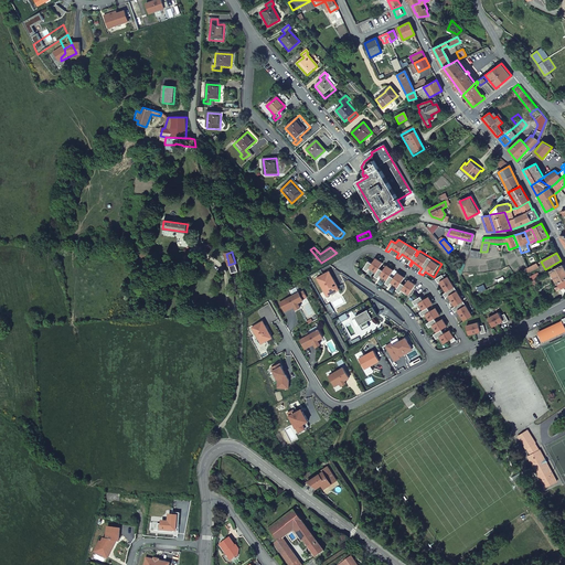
[(375,259),(371,265),(369,263),(363,270),(366,273),(369,269),(376,274),(374,277),(377,279),(380,276),(386,280),(384,284),(388,287),(391,284),(398,288),(396,292),(400,295),(402,291),(408,296),(415,285),(408,280),(404,286),(400,284),(403,278),(396,274),(393,279),(388,277),(392,270),(385,266),(382,272),(379,269),(382,264),(375,259)]
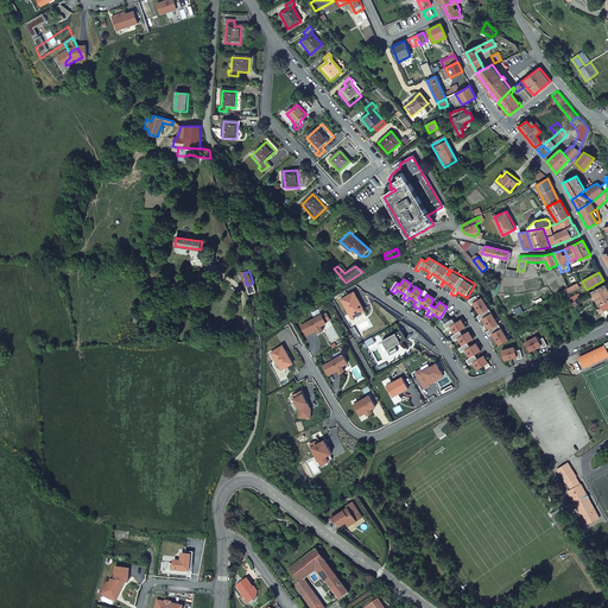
[(568,295),(580,289),(577,284),(565,291),(568,295)]
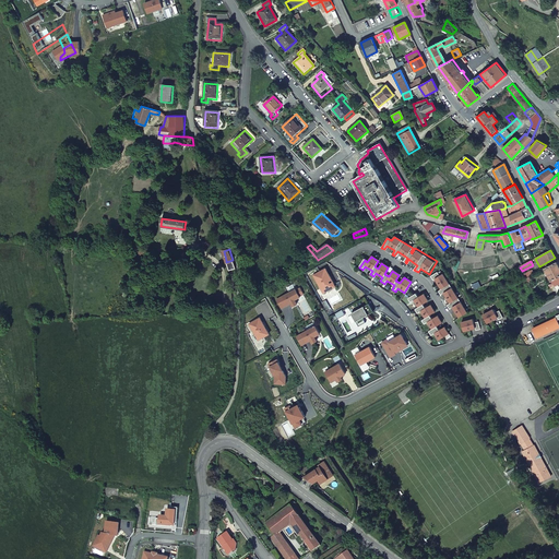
[(558,265),(557,262),(545,269),(551,283),(549,284),(551,287),(558,284),(558,285),(558,265)]
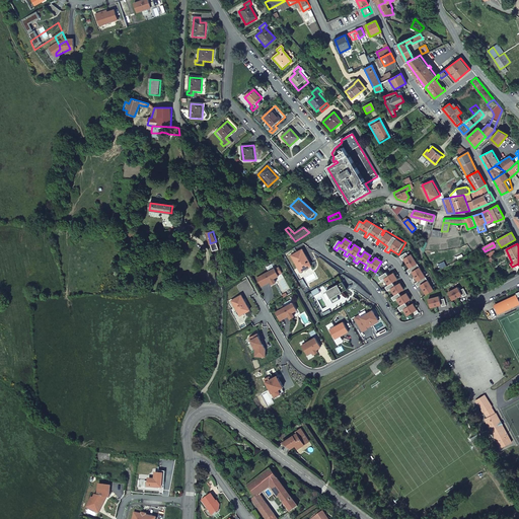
[(427,293),(432,290),(410,254),(408,255),(404,251),(398,256),(401,261),(403,260),(410,270),(406,271),(409,273),(413,271),(420,282),(417,284),(418,286),(421,284),(427,293)]
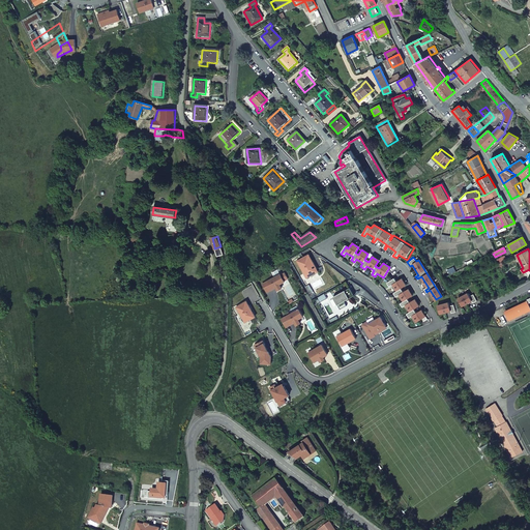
[(315,274),(305,258),(294,264),(303,281),(315,274)]
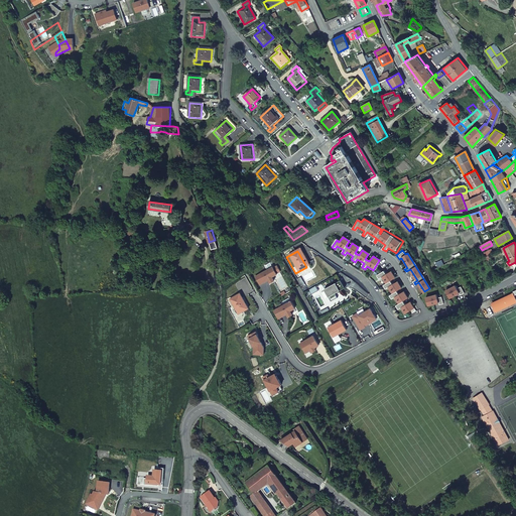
[(271,270),(258,277),(262,285),(266,283),(268,286),(272,283),(270,280),(275,277),(271,270)]
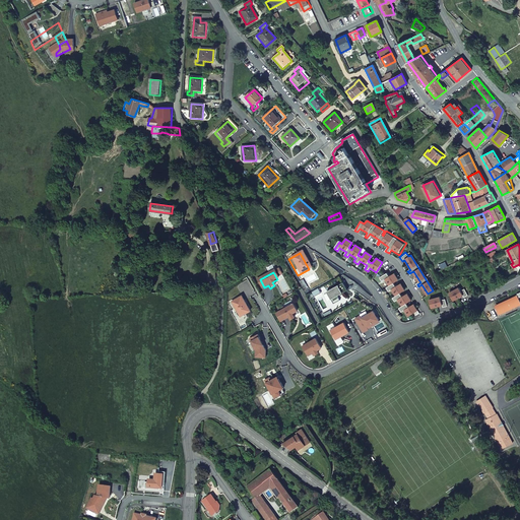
[(386,272),(378,277),(381,282),(385,280),(389,286),(385,288),(388,293),(392,289),(396,297),(393,299),(395,301),(397,300),(402,307),(399,310),(401,312),(404,310),(408,316),(412,313),(413,316),(418,313),(412,305),(408,308),(405,304),(411,301),(406,294),(401,297),(399,294),(404,290),(400,283),(395,286),(393,284),(399,280),(393,272),(389,275),(386,272)]
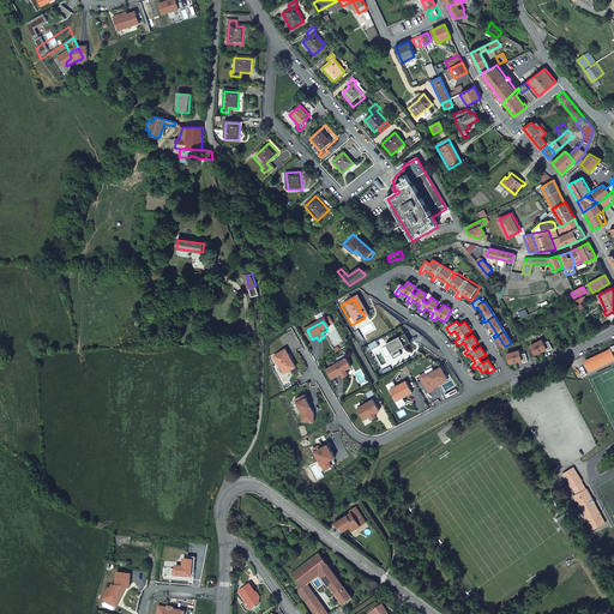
[(409,343),(403,333),(384,345),(393,361),(401,356),(397,350),(409,343)]
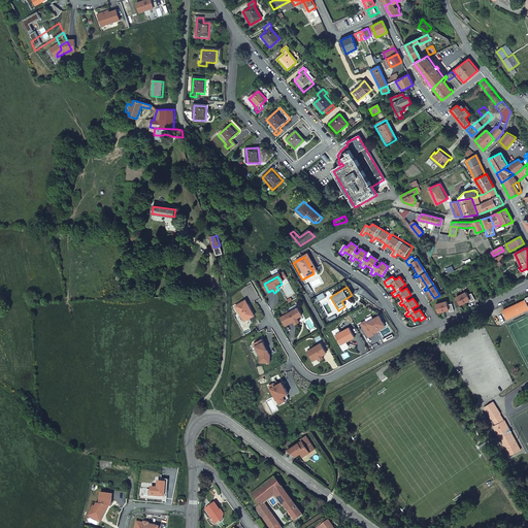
[(466,293),(457,298),(461,305),(470,300),(471,303),(475,301),(471,293),(467,295),(466,293)]
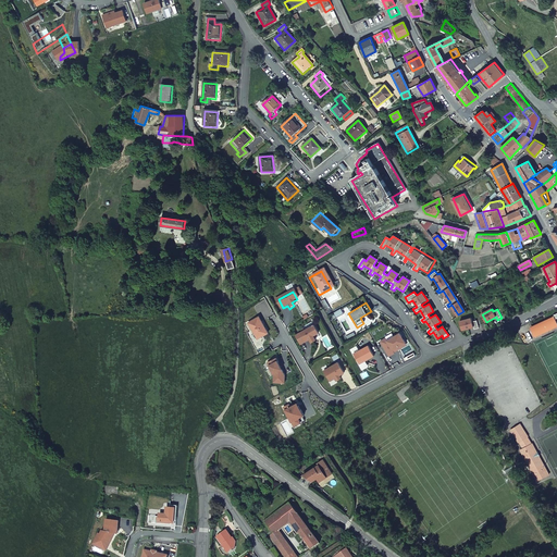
[(547,332),(556,327),(556,325),(556,321),(556,320),(556,314),(532,325),(536,336),(547,332)]
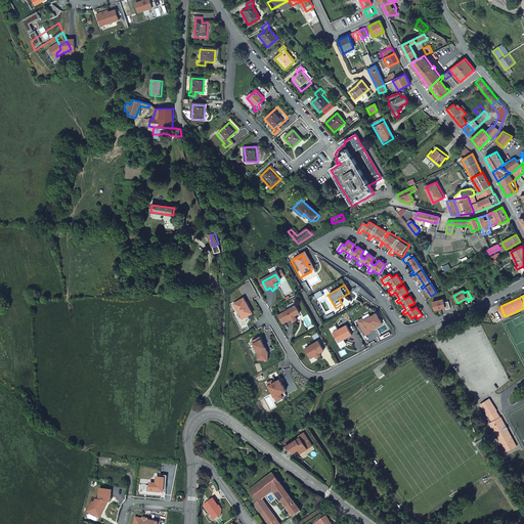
[(443,299),(433,302),(435,310),(445,307),(446,310),(450,309),(448,303),(444,304),(443,299)]
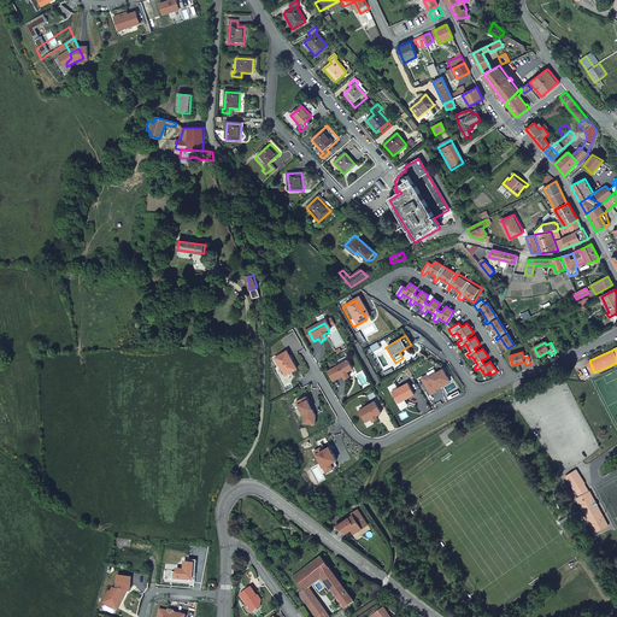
[(295,372),(285,354),(275,362),(285,378),(295,372)]
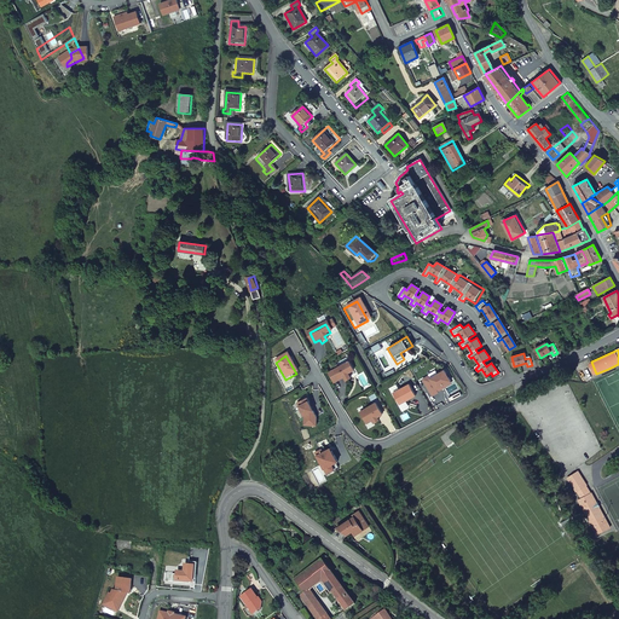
[(347,364),(331,372),(337,382),(342,380),(345,383),(350,381),(346,376),(352,372),(347,364)]
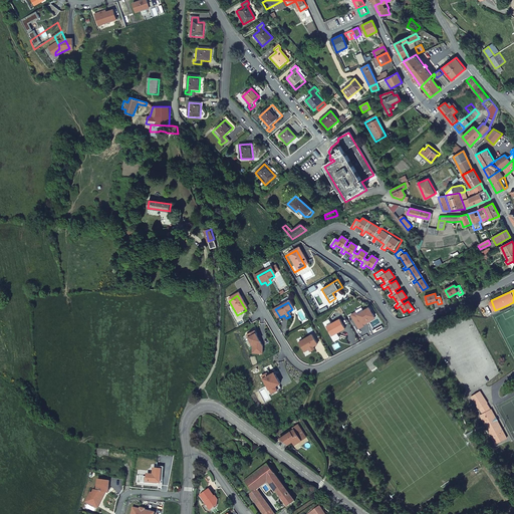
[(368,308),(356,315),(355,313),(349,316),(357,330),(363,327),(362,325),(374,318),(368,308)]
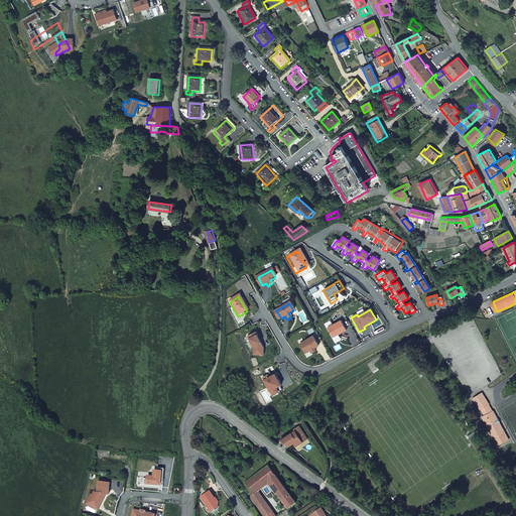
[(344,332),(338,321),(326,330),(332,339),(344,332)]
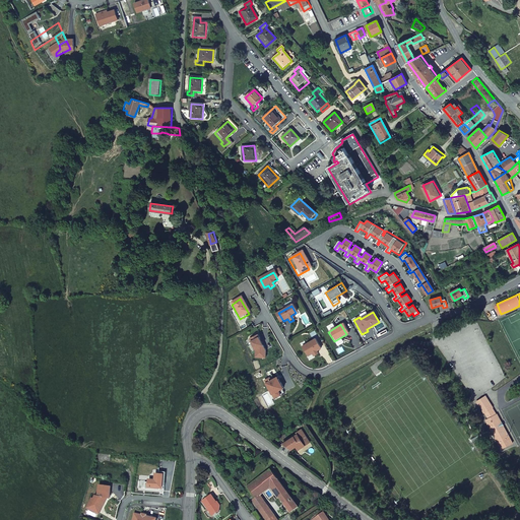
[(264,350),(256,337),(250,340),(256,352),(255,359),(264,360),(264,350)]
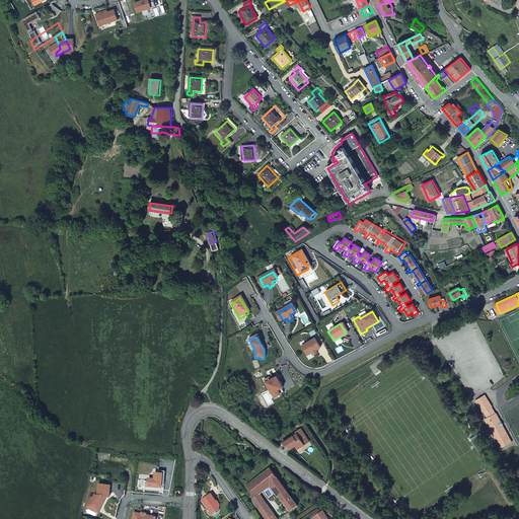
[(314,340),(301,348),(307,357),(320,349),(314,340)]
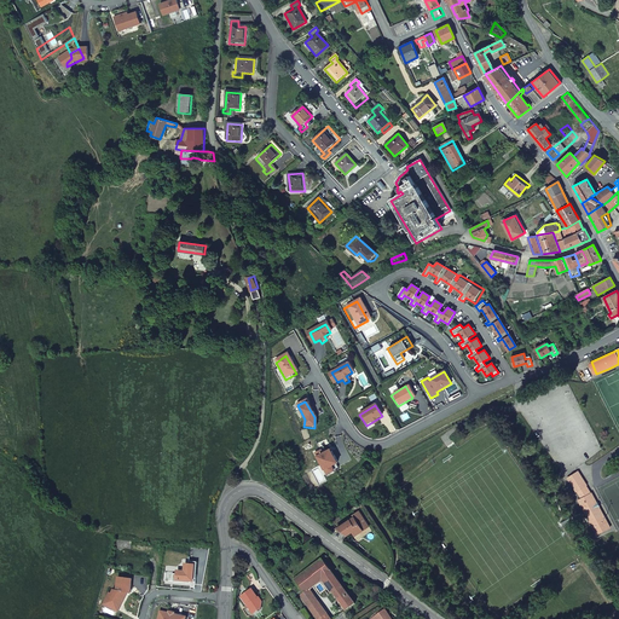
[(330,449),(324,452),(316,453),(327,475),(337,469),(335,463),(337,462),(330,449)]
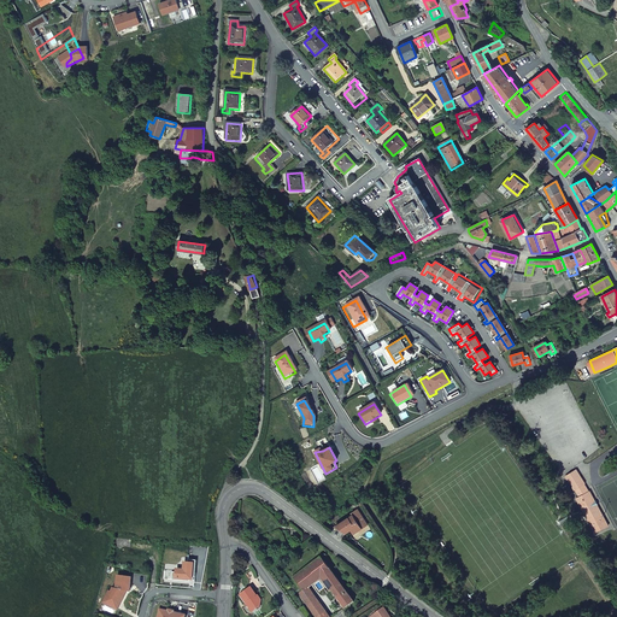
[(577,470),(568,477),(575,488),(586,482),(577,470)]
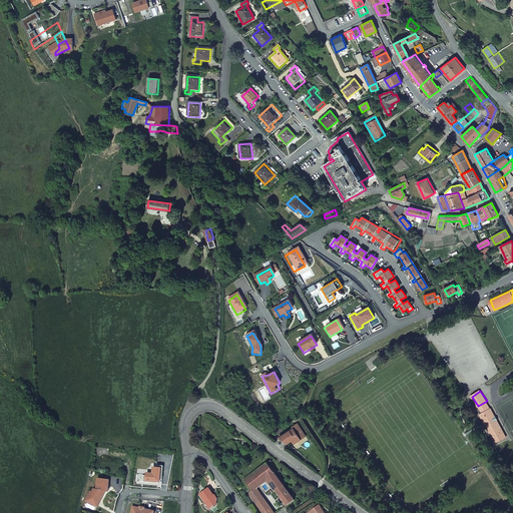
[(478,406),(482,412),(491,407),(487,401),(478,406)]
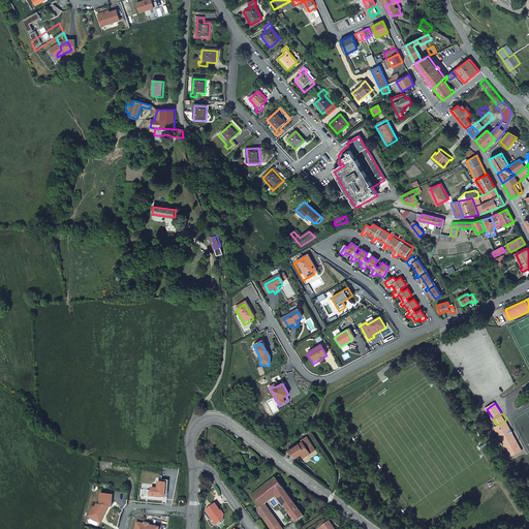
[(506,419),(497,425),(495,427),(511,456),(523,449),(512,431),(510,432),(509,431),(511,429),(506,419)]
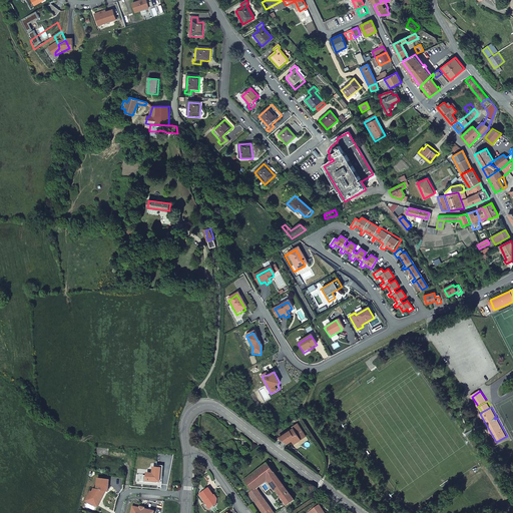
[(307,436),(298,424),(294,427),(294,428),(280,438),(288,444),(290,443),(289,441),(295,437),(296,439),(298,442),(307,436)]
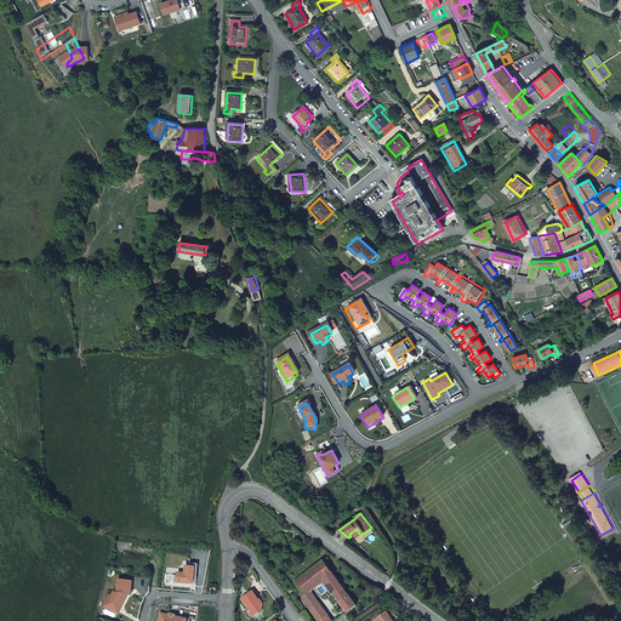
[(324,562),(296,582),(305,594),(301,597),(307,607),(317,600),(311,592),(323,584),(332,596),(335,594),(348,613),(357,605),(324,562)]
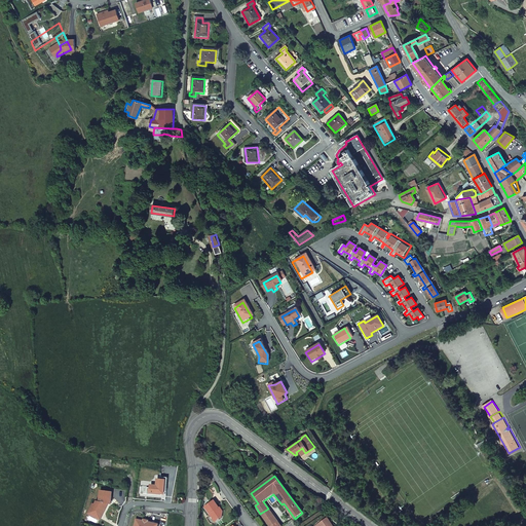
[(141,487),(140,494),(161,495),(166,491),(167,478),(161,477),(160,483),(154,488),(141,487)]
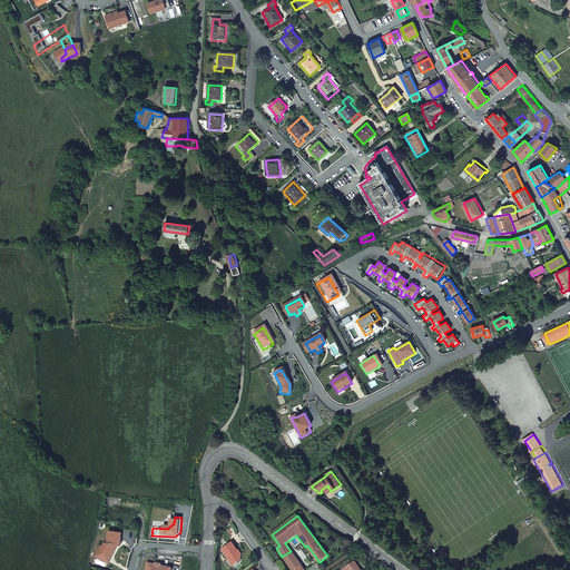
[(100,552),(109,558),(115,548),(116,549),(117,546),(119,546),(121,533),(109,531),(108,543),(105,543),(102,547),(100,552)]
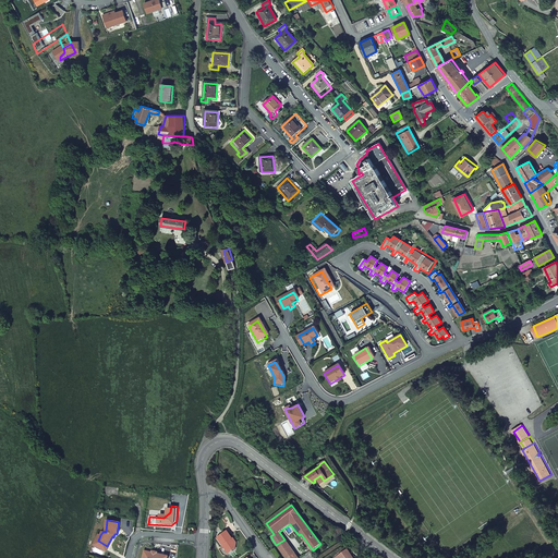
[(233,543),(231,540),(231,537),(227,532),(218,538),(222,545),(222,546),(228,554),(233,549),(235,549),(237,544),(235,543),(233,543)]
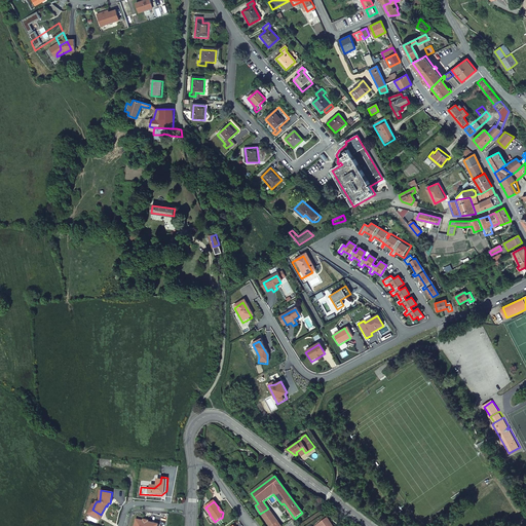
[(100,519),(107,506),(106,505),(101,515),(92,510),(95,504),(92,503),(88,514),(100,519)]
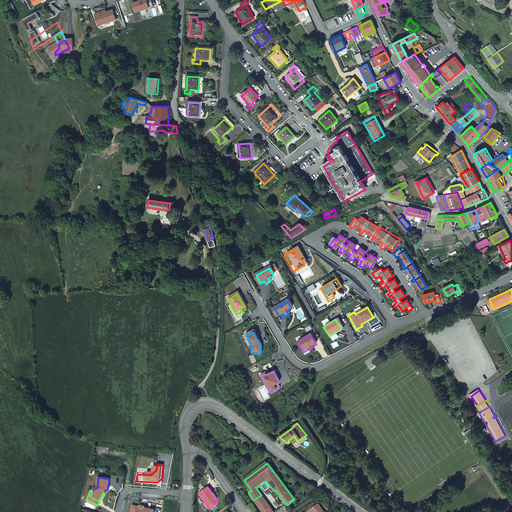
[(261,511),(265,511),(271,509),(261,495),(253,500),(261,511)]
